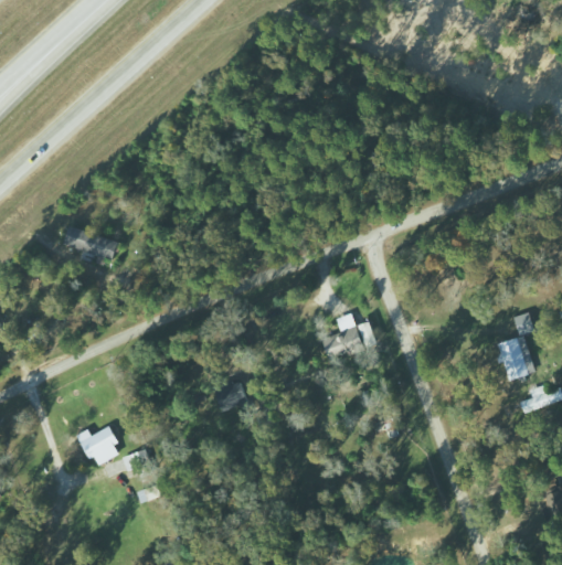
[(97,255),(96,258),(112,263),(118,242),(69,226),(63,244),(97,255)]
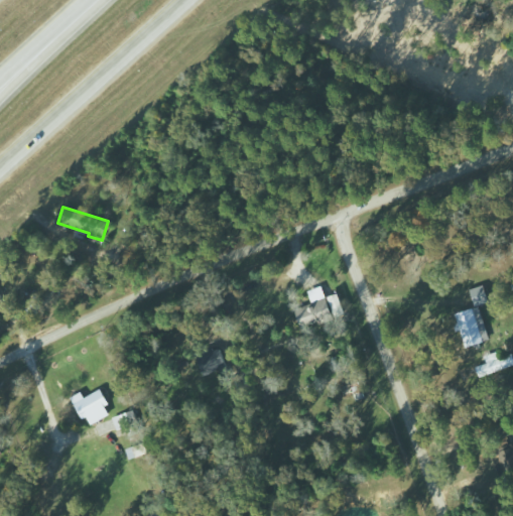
[(473,306),(487,303),(483,285),(469,288),(473,306)]
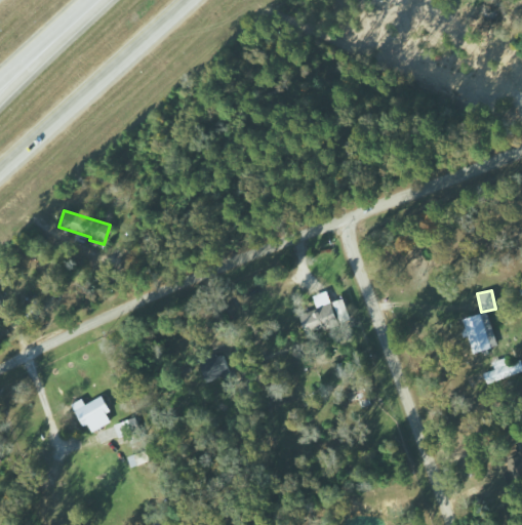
[(497,345),(484,311),(460,321),(474,355),(497,345)]
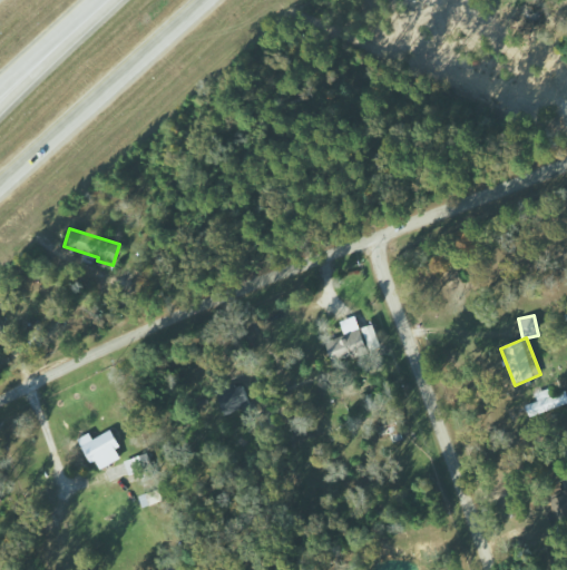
[(248,404),(244,384),(217,390),(222,410),(248,404)]
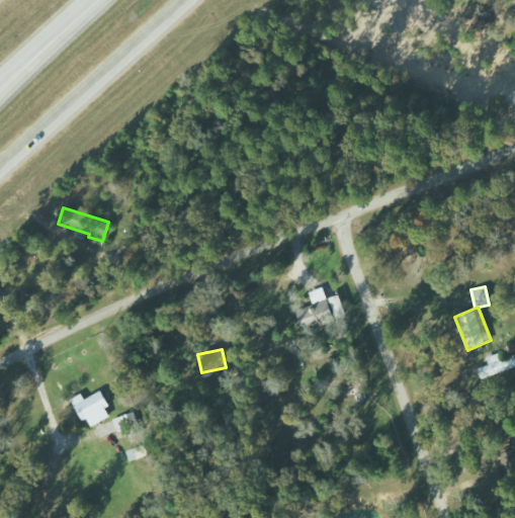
[(479,376),(514,368),(514,358),(514,354),(499,357),(498,353),(485,356),(487,365),(477,367),(479,376)]
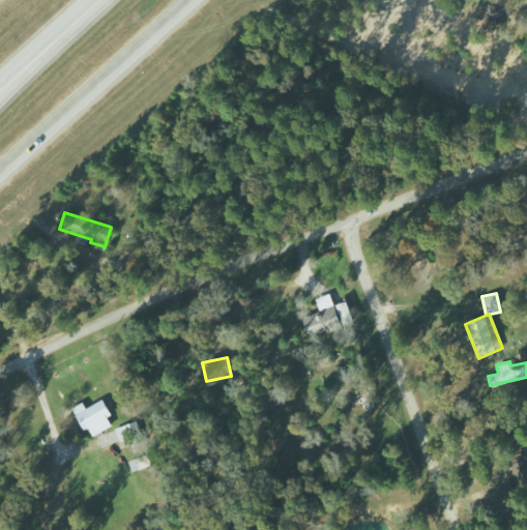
[(92,436),(112,427),(108,417),(111,416),(104,400),(85,408),(83,403),(71,408),(83,432),(88,429),(92,436)]
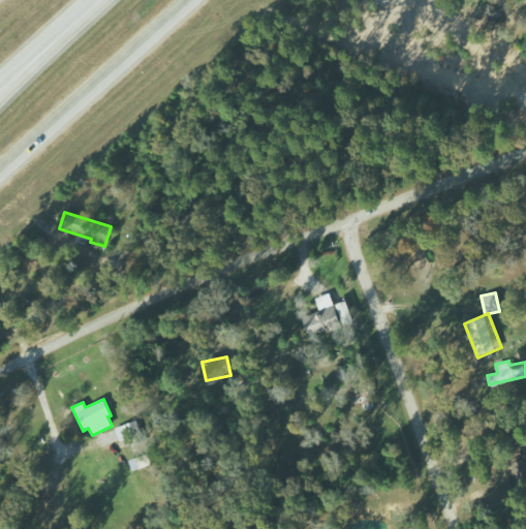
[(130,447),(142,443),(134,421),(114,428),(118,441),(127,438),(130,447)]
